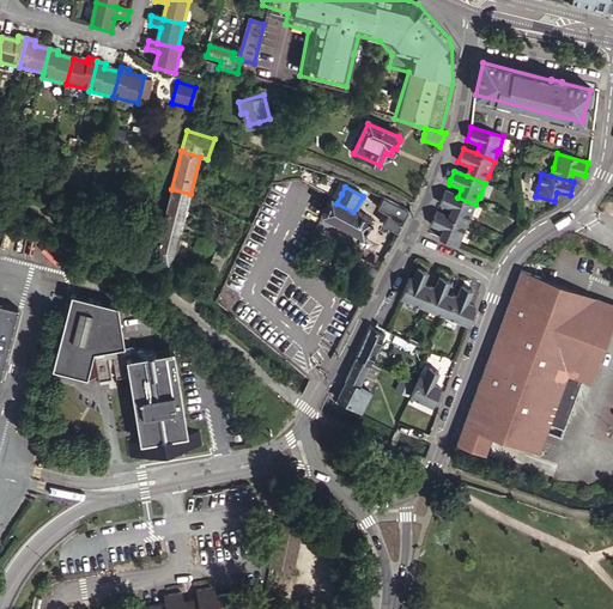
[(190,194),(171,189),(162,226),(180,232),(190,194)]
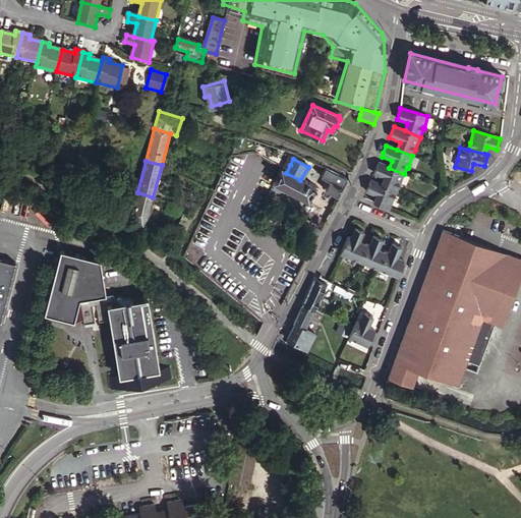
[(286,173),(290,165),(286,162),(286,163),(282,170),(286,173)]
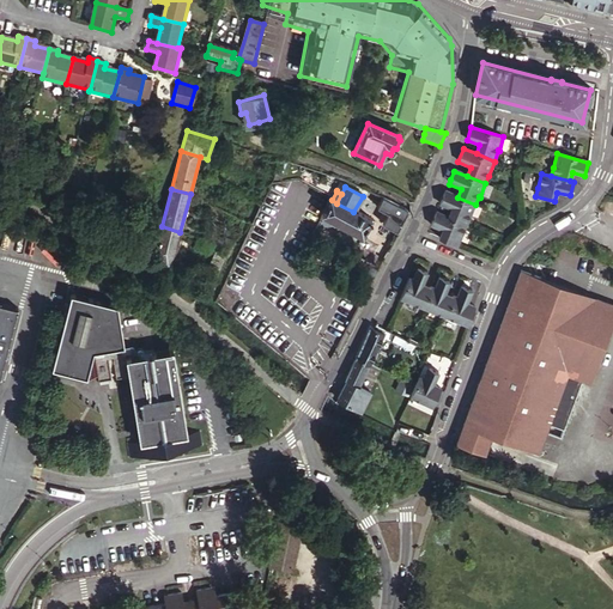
[(392,203),(369,192),(365,199),(388,209),(392,203)]
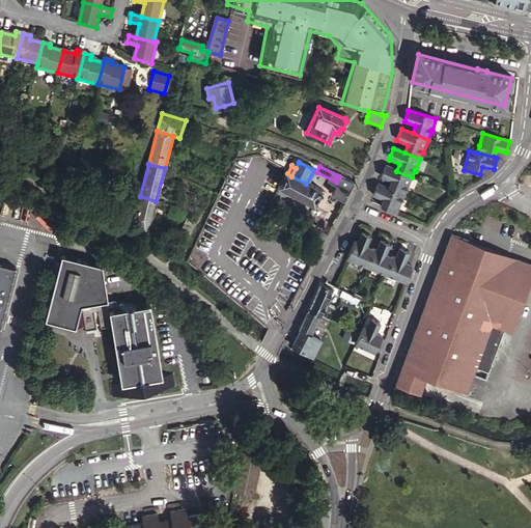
[(396,171),(386,167),(383,173),(381,178),(391,184),(388,191),(403,197),(407,190),(408,190),(413,177),(412,177),(396,171)]
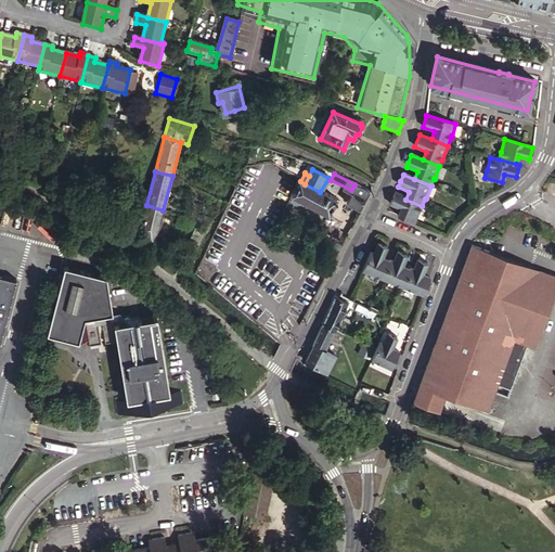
[(335,201),(320,192),(305,184),(300,181),(292,196),(318,209),(318,214),(324,216),(326,215),(328,216),(335,201)]
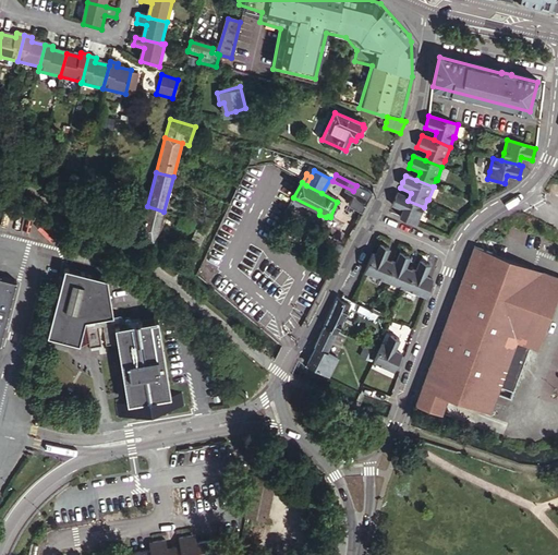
[(365,209),(374,193),(362,188),(359,193),(353,203),(365,209)]
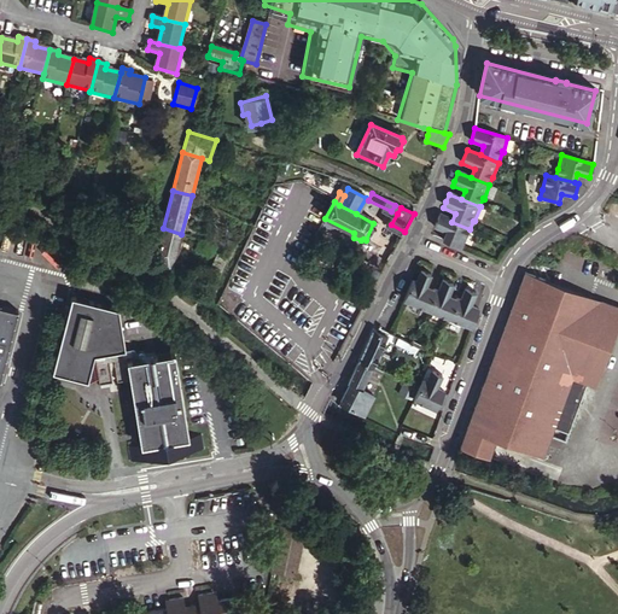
[(452,222),(439,216),(433,229),(447,234),(443,243),(461,251),(465,243),(471,229),(470,229),(452,222)]
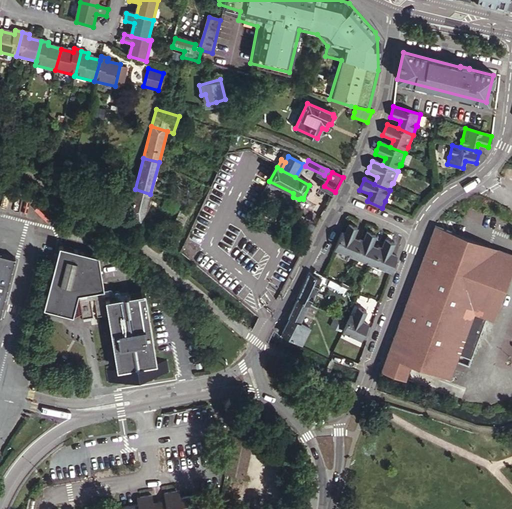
[(150,194),(135,189),(131,205),(146,209),(150,195),(150,194)]
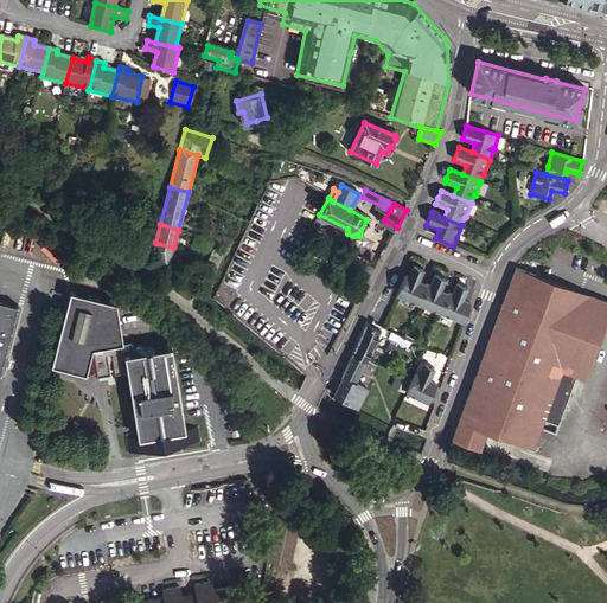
[(155,243),(154,249),(153,254),(165,263),(173,248),(155,243)]
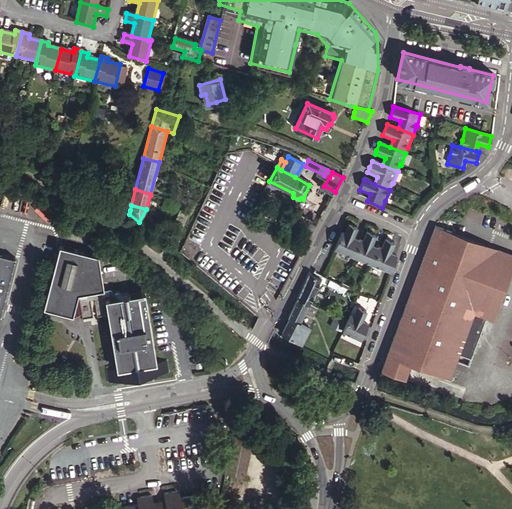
[(493,319),(511,267),(511,254),(450,233),(435,227),(433,226),(382,372),(383,373),(407,382),(413,366),(450,380),(450,378),(473,313),(492,320),(493,320),(494,319),(493,319)]
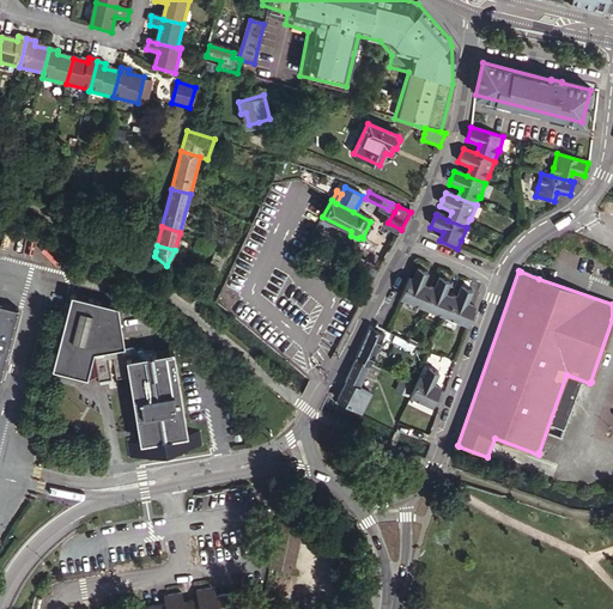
[(407,281),(399,300),(422,310),(430,292),(422,288),(426,276),(417,272),(412,284),(407,281)]
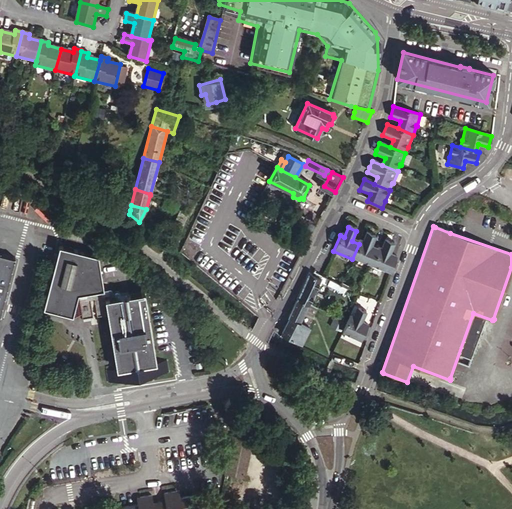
[(359,244),(352,259),(371,266),(377,251),(370,248),(375,238),(366,235),(362,245),(359,243),(359,244)]
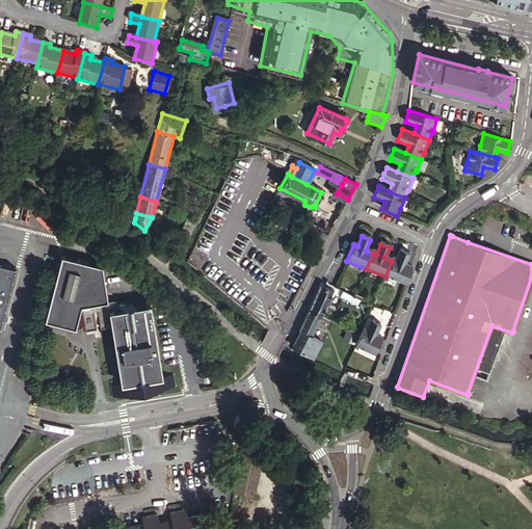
[(396,261),(393,260),(392,261),(386,276),(405,285),(411,269),(404,266),(408,255),(400,252),(396,261)]
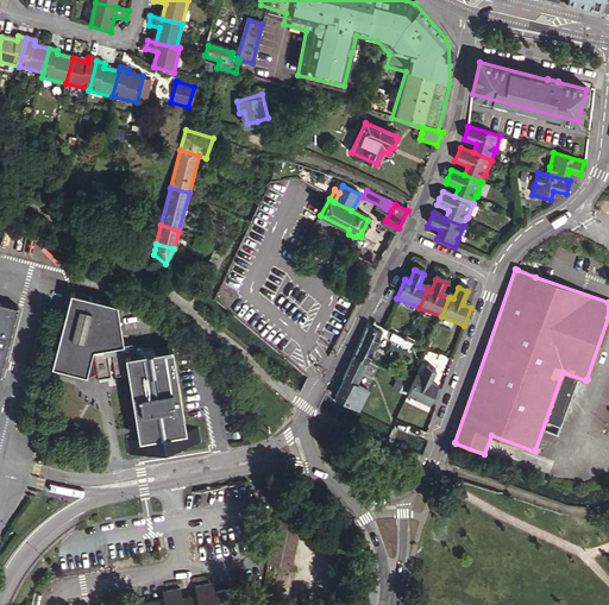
[(115,309),(70,296),(67,312),(51,369),(56,370),(55,372),(81,379),(82,376),(87,378),(96,376),(98,379),(129,375),(139,441),(126,442),(129,458),(159,453),(161,457),(170,454),(170,451),(200,447),(198,432),(184,433),(171,352),(124,357),(115,309)]
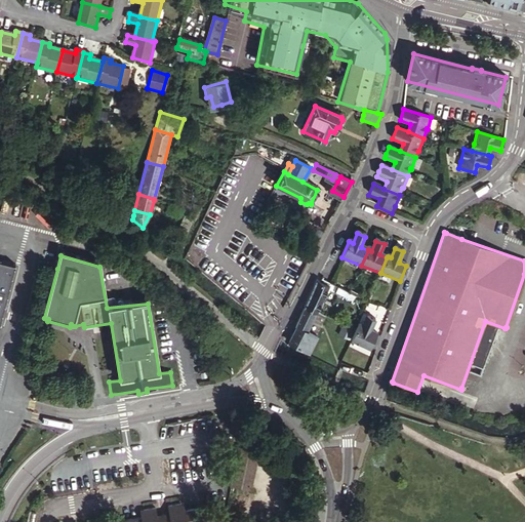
[(0,326),(16,266),(0,262),(0,326)]
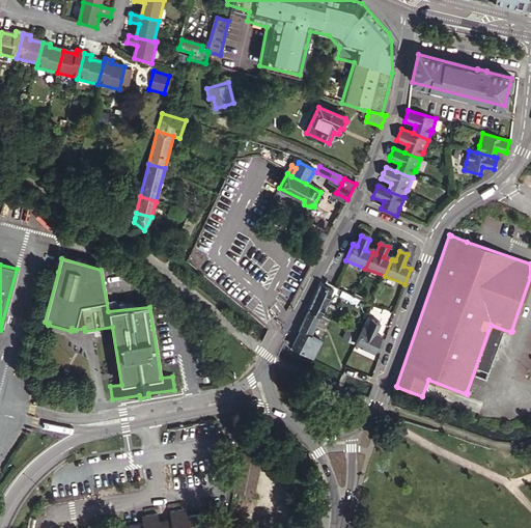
[(319,284),(307,312),(319,318),(332,292),(324,286),(319,284)]
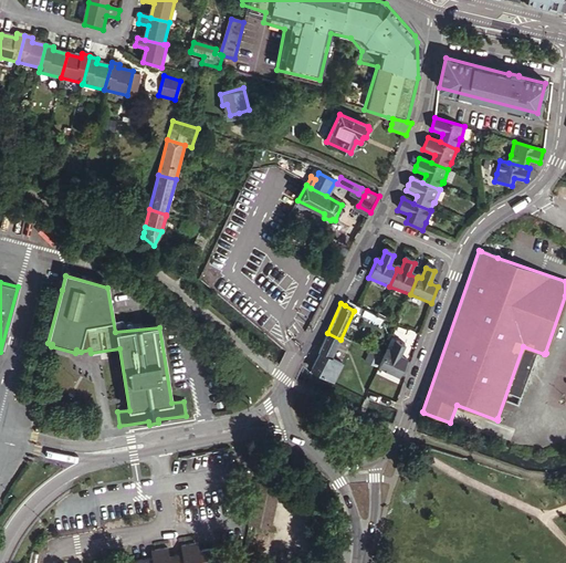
[(373,316),(365,313),(362,319),(370,322),(373,316)]
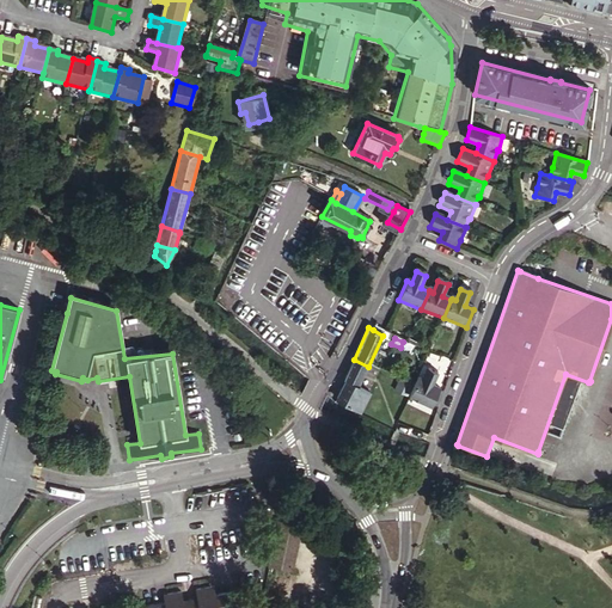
[(368,367),(354,360),(344,381),(346,382),(338,395),(352,401),(357,388),(368,367)]
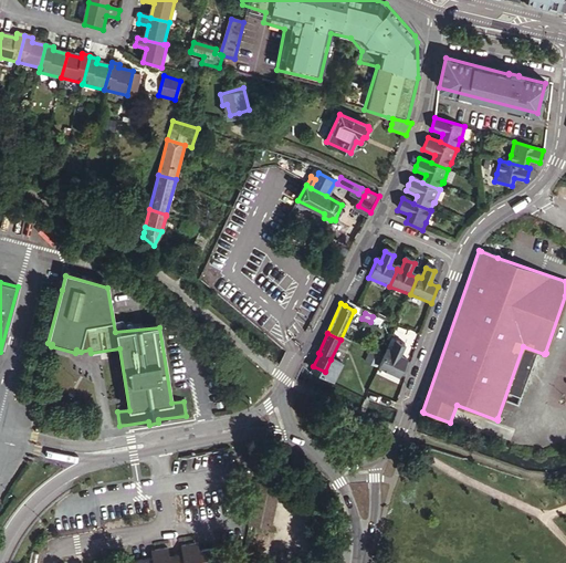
[(391,353),(387,351),(379,368),(399,377),(400,376),(406,363),(407,362),(399,358),(405,346),(396,342),(391,353)]
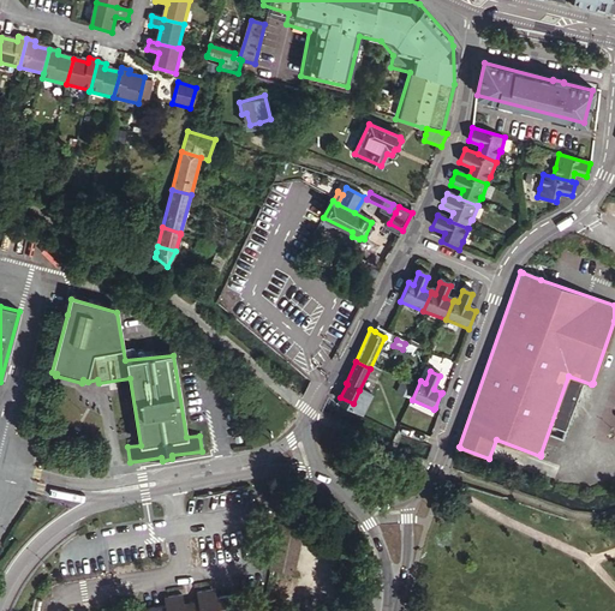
[(370,396),(359,390),(353,403),(340,397),(338,402),(352,409),(362,414),(362,413),(370,396)]
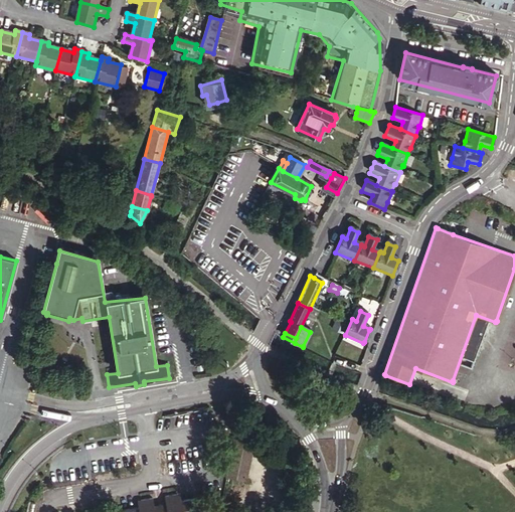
[(373,332),(369,330),(364,342),(368,344),(373,332)]
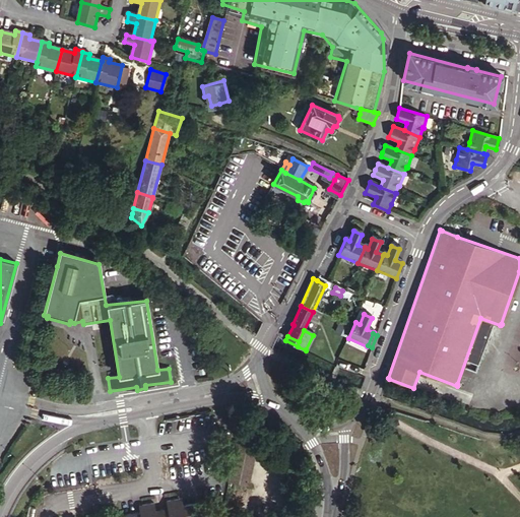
[(236,445),(230,474),(237,475),(235,483),(249,487),(256,449),(236,445)]
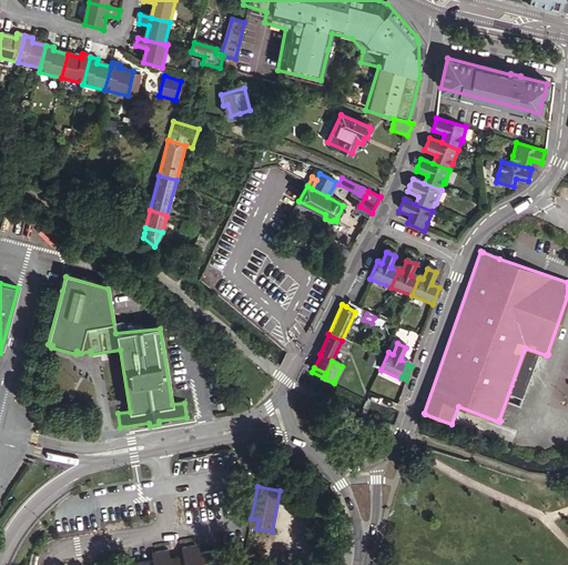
[(259,520),(251,518),(250,527),(256,528),(259,520)]
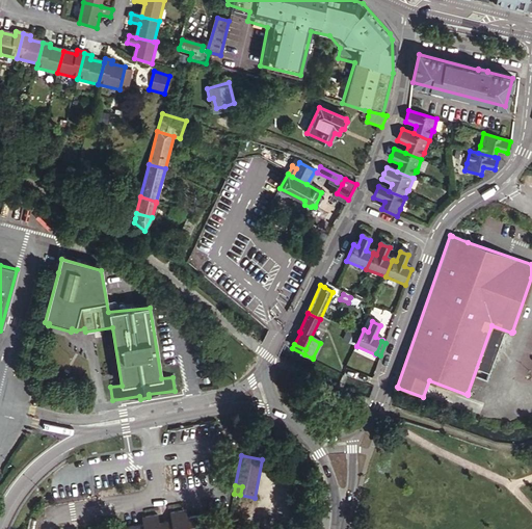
[(206,528),(205,522),(204,516),(186,518),(183,517),(182,512),(169,514),(170,522),(171,528),(206,528)]
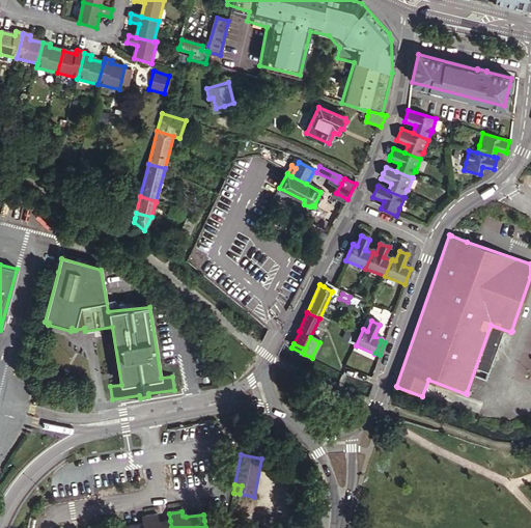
[(143,525),(137,526),(132,527),(159,527),(158,523),(157,517),(145,519),(146,522),(143,524),(143,525)]
